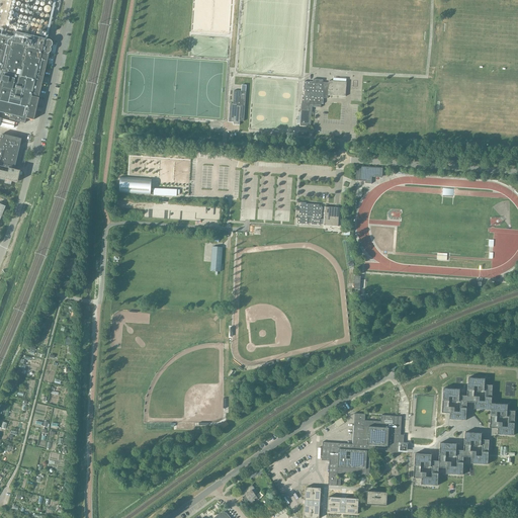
[(0,112),(10,115),(9,119),(24,123),(25,118),(32,120),(38,97),(49,53),(50,53),(50,52),(51,50),(50,49),(50,48),(51,47),(52,46),(52,45),(52,42),(51,41),(50,40),(49,40),(48,40),(48,41),(44,40),(45,39),(14,32),(13,37),(0,33),(0,112)]
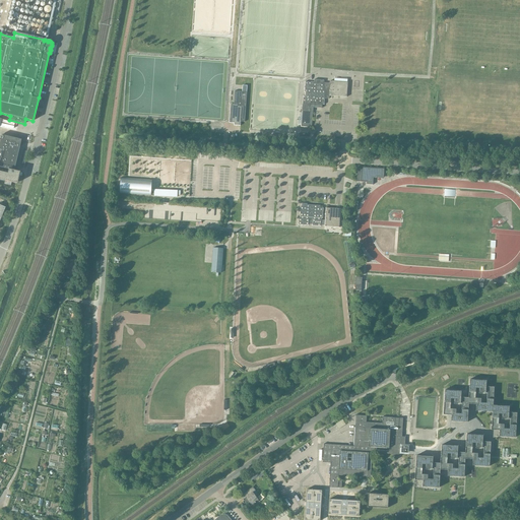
[(299,113),(298,125),(302,125),(301,127),(307,127),(312,128),(312,123),(312,120),(313,112),(314,108),(322,108),(322,104),(324,105),(325,99),(329,99),(329,95),(331,95),(336,95),(342,96),(347,96),(347,95),(348,84),(348,82),(347,82),(341,82),(339,82),(334,81),(330,81),(330,83),(324,82),(324,80),(315,79),(314,82),(311,81),(311,82),(306,82),(305,92),(306,92),(306,95),(304,95),(303,105),(303,104),(302,112),(302,113),(299,113)]
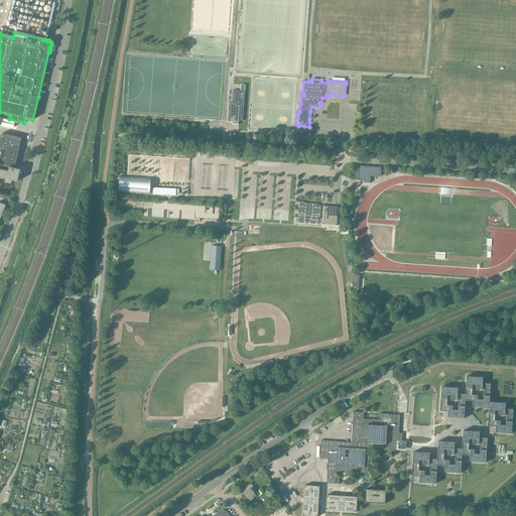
[(229,104),(228,122),(233,122),(233,123),(235,124),(234,124),(239,125),(239,121),(241,121),(243,121),(246,85),(241,85),(241,90),(241,91),(233,91),(233,96),(232,104),(229,104)]
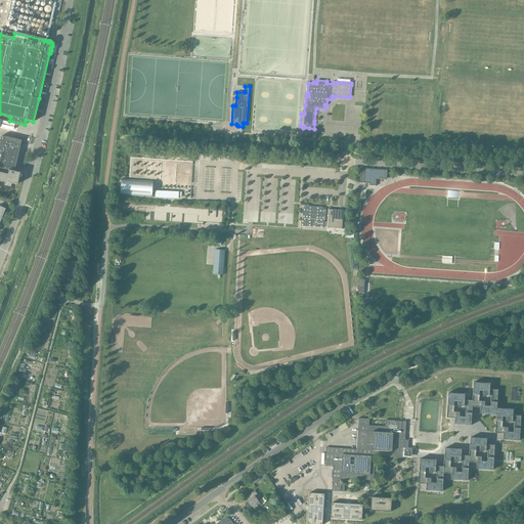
[(22,141),(8,138),(2,136),(0,143),(0,179),(16,183),(18,172),(14,171),(22,141)]
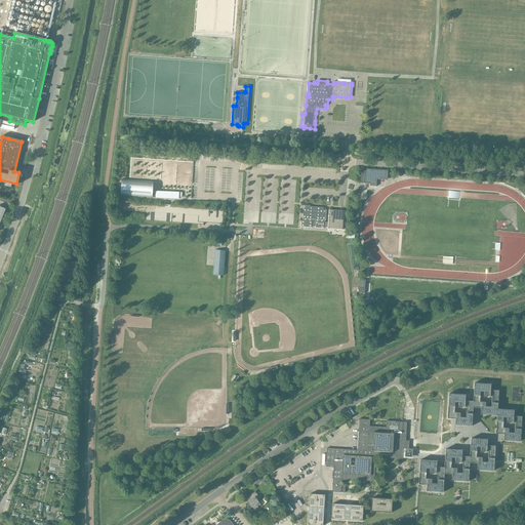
[(361,168),(360,184),(370,184),(370,186),(376,186),(377,179),(388,179),(388,170),(361,168)]
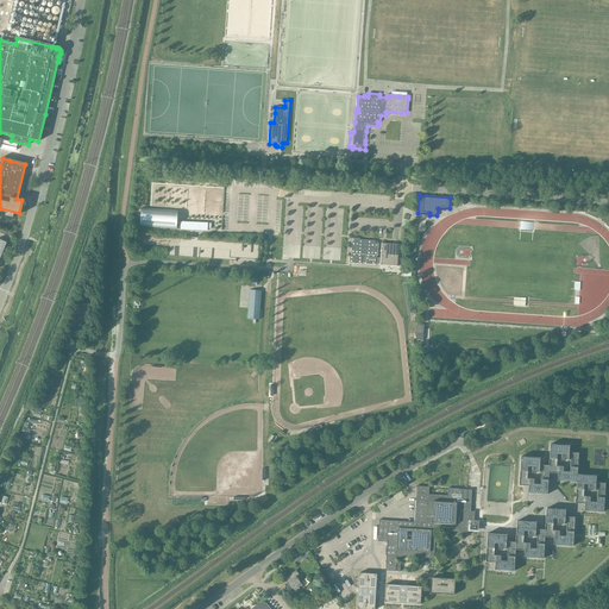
[(177,221),(177,211),(179,211),(152,209),(142,209),(140,226),(177,230),(177,228),(181,230),(208,231),(208,224),(181,223),(181,225),(177,224),(177,221)]
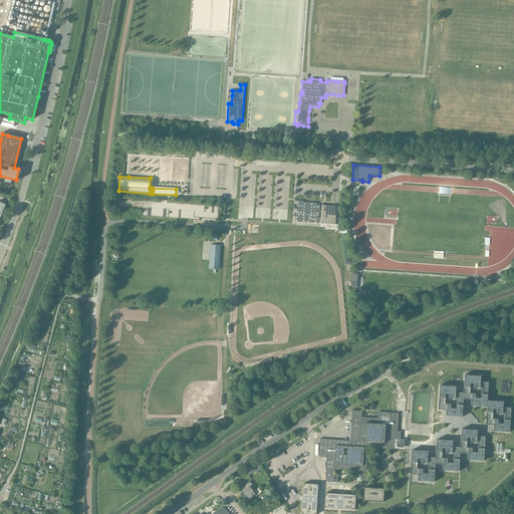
[(106,198),(105,205),(144,208),(143,216),(194,220),(200,220),(200,218),(218,219),(219,206),(167,203),(167,201),(161,200),(161,202),(106,198)]
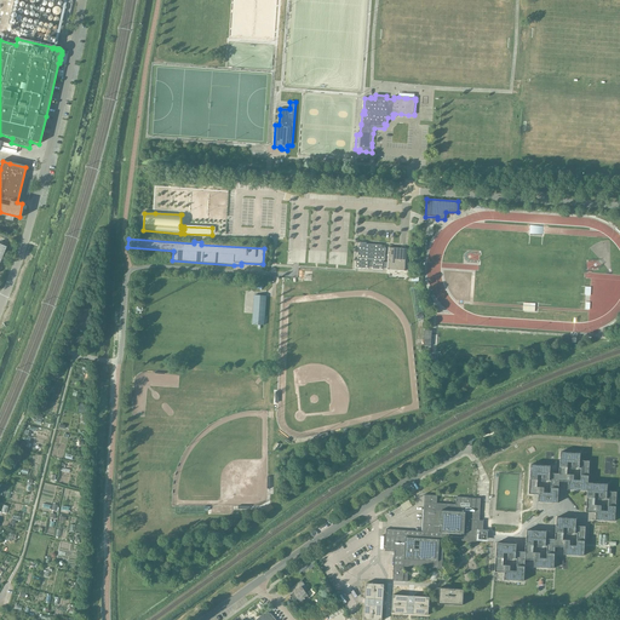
[(367,244),(367,242),(360,242),(360,246),(359,246),(357,258),(359,258),(359,260),(356,260),(356,268),(368,269),(368,268),(373,268),(373,269),(383,270),(383,269),(388,269),(388,270),(405,271),(406,248),(389,247),(388,263),(383,262),(384,260),(385,260),(385,247),(382,247),(383,245),(367,244)]
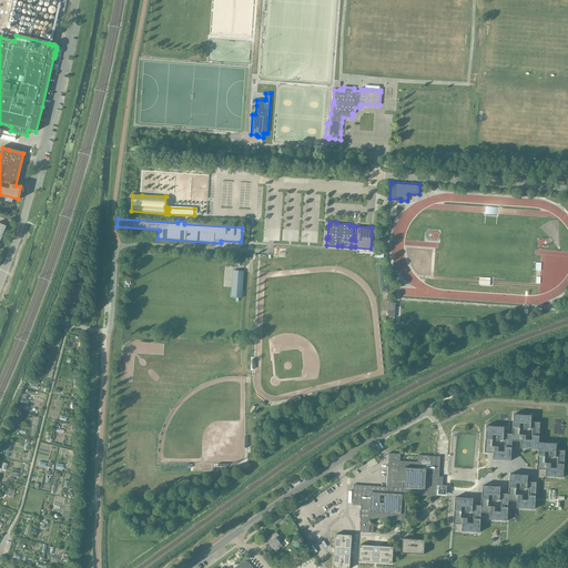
[(233,271),(231,297),(242,297),(244,272),(233,271)]
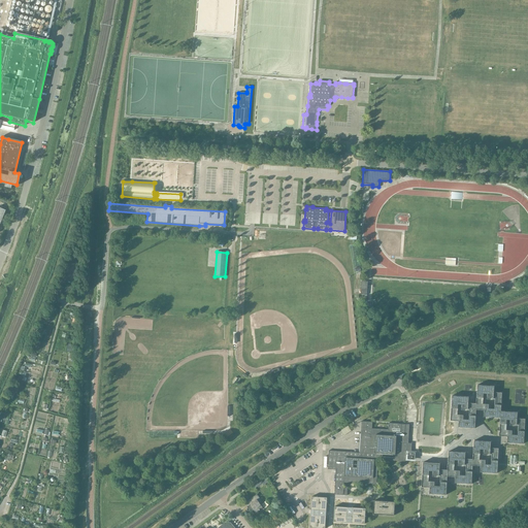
[(61,289),(60,293),(64,294),(68,295),(69,293),(69,292),(70,289),(71,286),(67,285),(66,288),(64,288),(62,287),(61,289)]
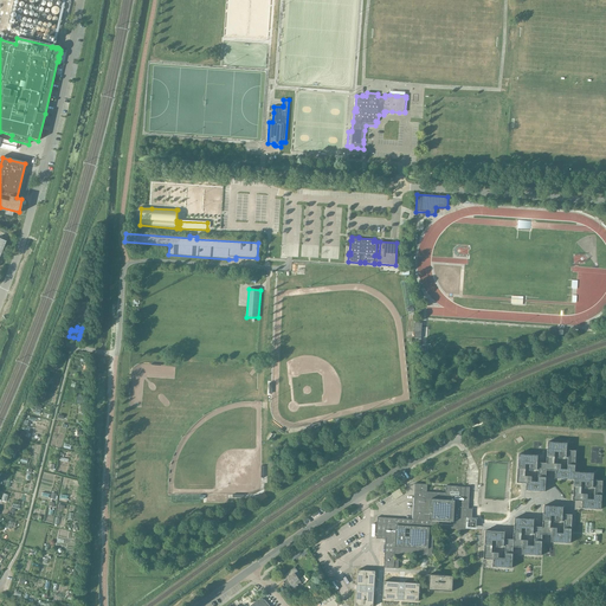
[(574,472),(575,451),(566,450),(567,443),(548,442),(546,463),(537,463),(537,456),(519,455),(516,483),(522,483),(526,484),(526,491),(545,492),(550,492),(550,471),(552,471),(555,471),(555,478),(574,479),(573,501),(579,501),(581,502),(581,509),(600,510),(603,481),(593,481),(593,474),(574,472)]
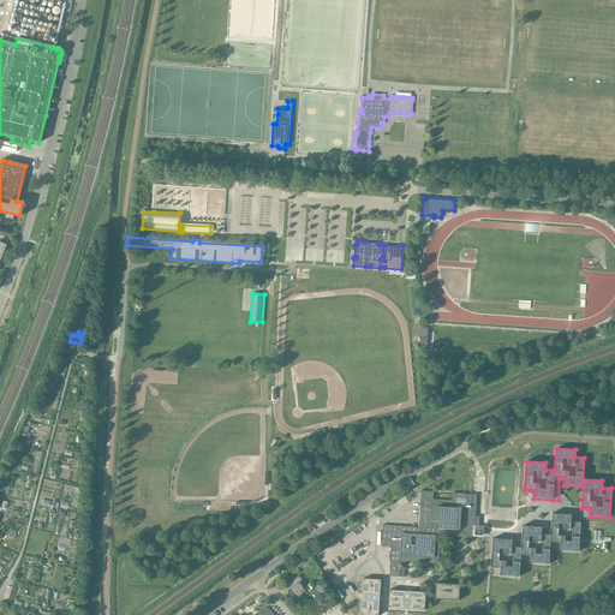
[(425,527),(460,530),(477,531),(477,533),(484,533),(485,525),(475,525),(476,517),(477,495),(452,493),(452,500),(433,499),(434,491),(422,491),(421,513),(422,513),(422,520),(419,520),(419,525),(425,525),(425,527)]
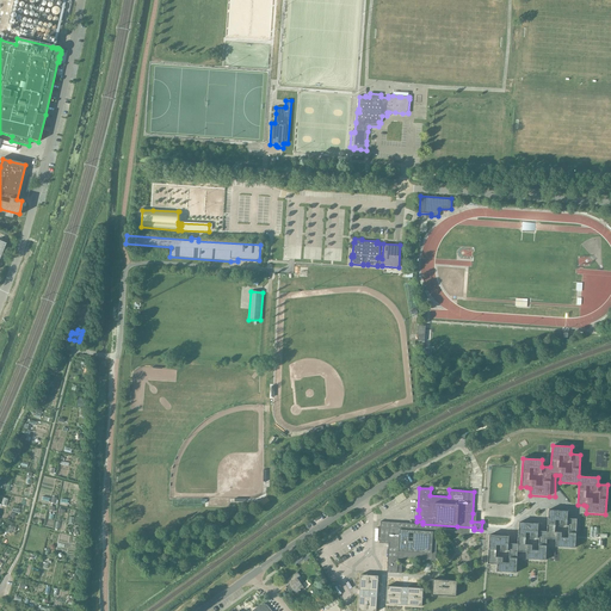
[(526,551),(525,559),(545,560),(547,538),(556,539),(555,547),(575,548),(575,532),(576,519),(568,519),(567,519),(568,511),(548,510),(547,531),(537,531),(537,524),(518,523),(518,532),(517,544),(507,543),(508,536),(489,535),(487,563),(497,565),(497,572),(516,573),(518,551),(526,551)]
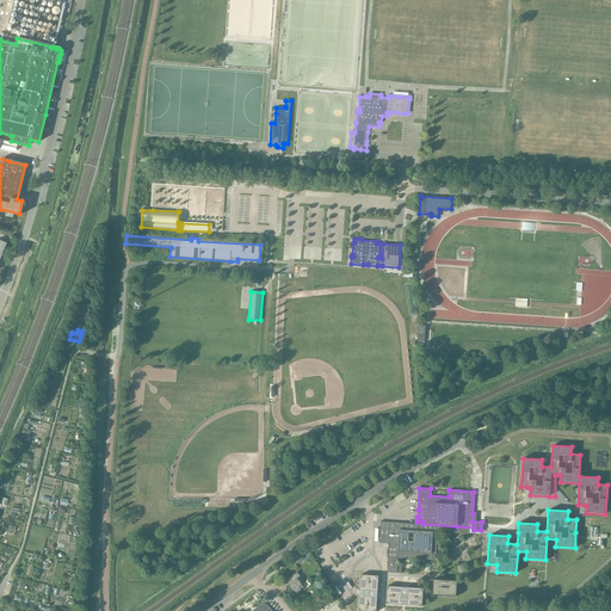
[(381,522),(380,541),(384,541),(389,541),(388,549),(388,556),(387,572),(397,573),(401,573),(402,571),(402,563),(397,563),(397,556),(433,559),(433,557),(436,532),(432,531),(414,530),(400,530),(400,523),(381,522)]
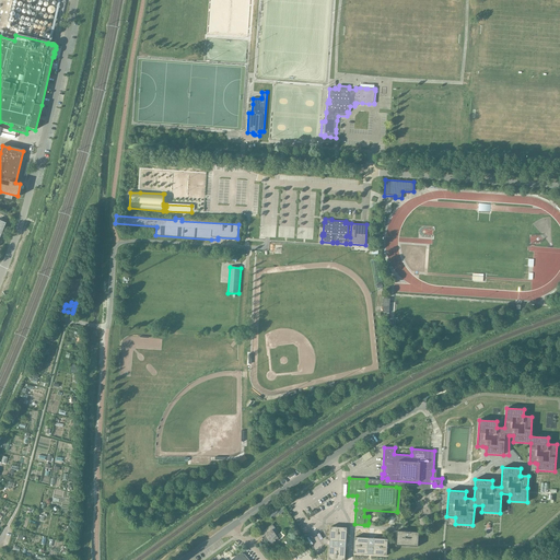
[(263,537),(261,537),(263,538),(263,539),(261,540),(263,541),(264,543),(265,543),(265,541),(266,543),(268,541),(270,544),(271,545),(271,544),(276,540),(277,540),(279,538),(276,534),(278,533),(272,525),(261,533),(263,534),(265,536),(263,537)]
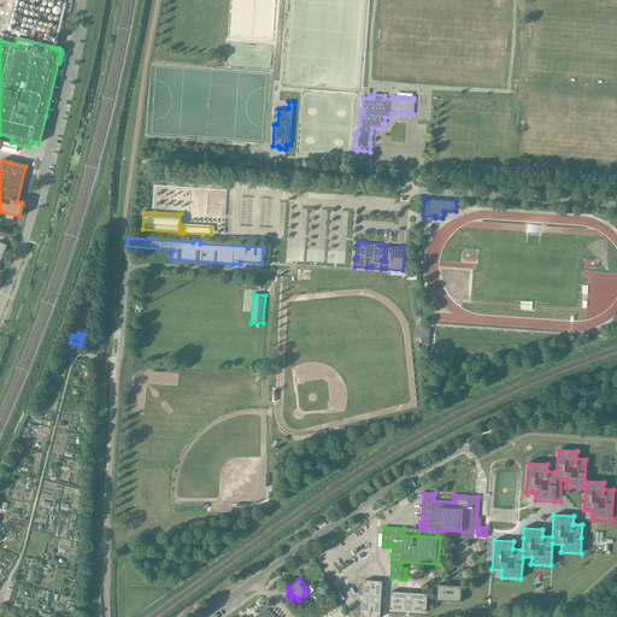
[(363,601),(362,616),(380,616),(382,582),(364,581),(363,597),(366,597),(366,599),(370,599),(369,601),(363,601)]
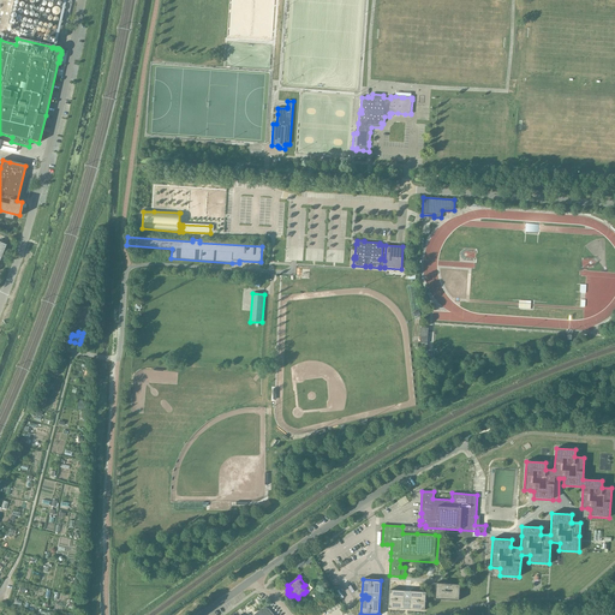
[(459,583),(434,580),(433,596),(458,598),(459,583)]
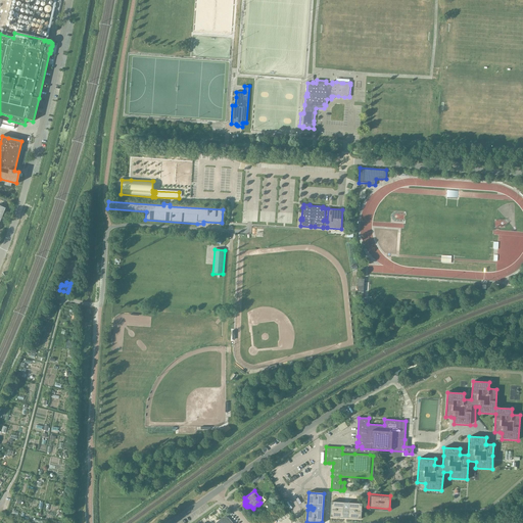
[(331,502),(330,517),(343,518),(343,515),(345,515),(346,513),(348,513),(348,518),(361,519),(362,504),(331,502)]
